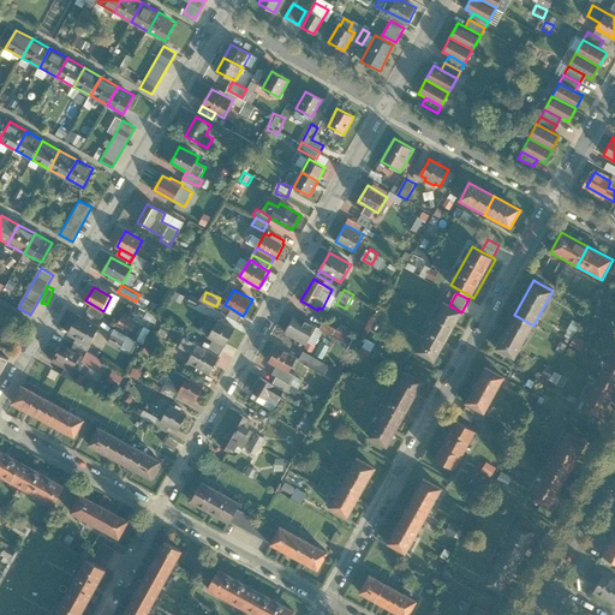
[(430,327),(452,338),(465,314),(461,312),(449,305),(443,302),(430,327)]
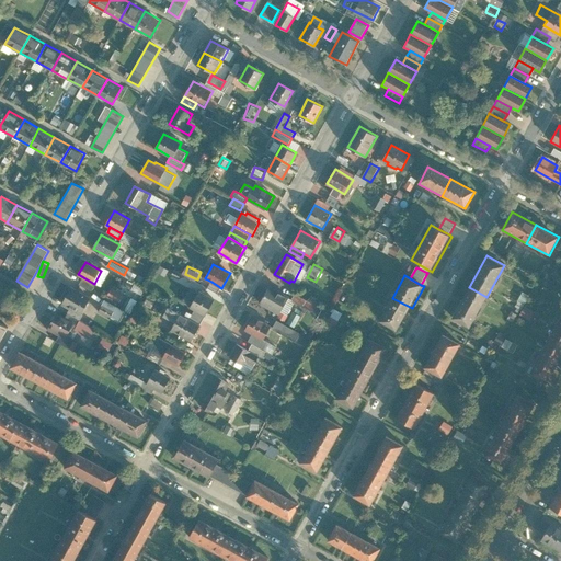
[(94,284),(83,277),(79,284),(92,292),(95,284),(94,284)]
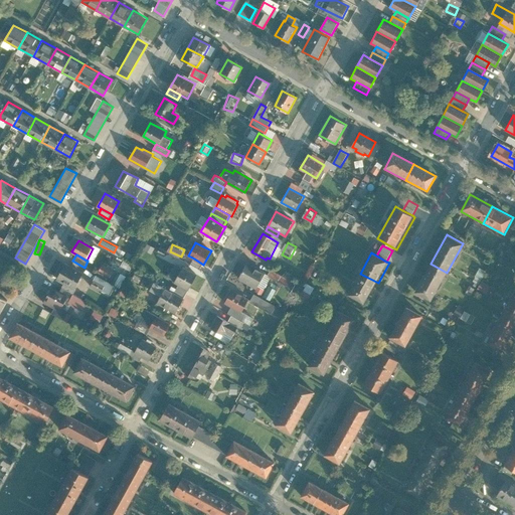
[(203,265),(194,259),(191,265),(200,270),(203,265)]
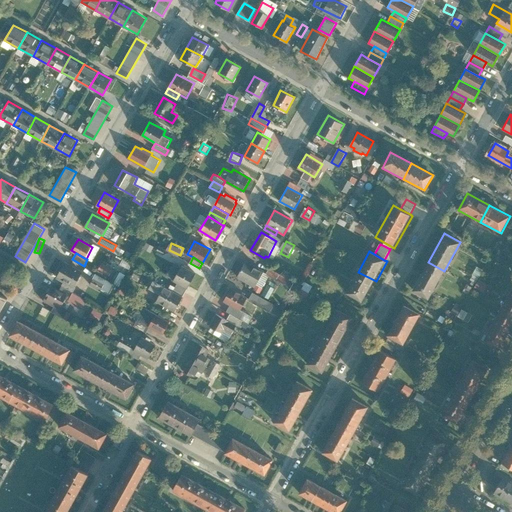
[(264,272),(245,262),(237,276),(256,286),(264,272)]
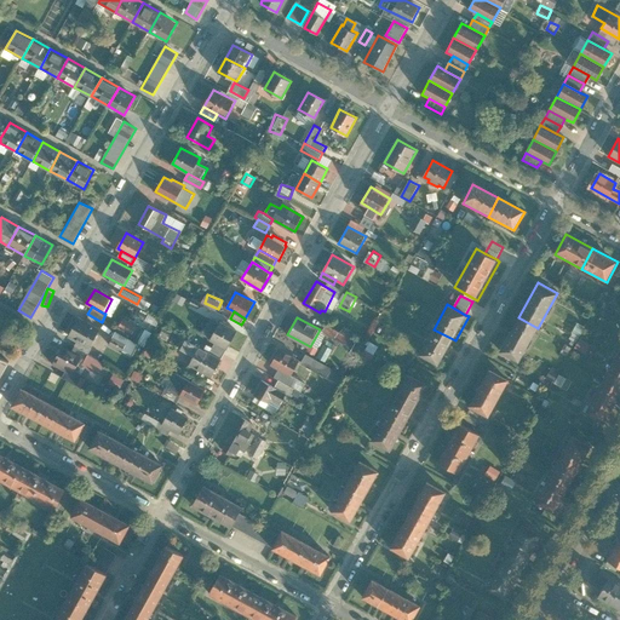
[(538,328),(518,317),(499,354),(520,363),(538,328)]
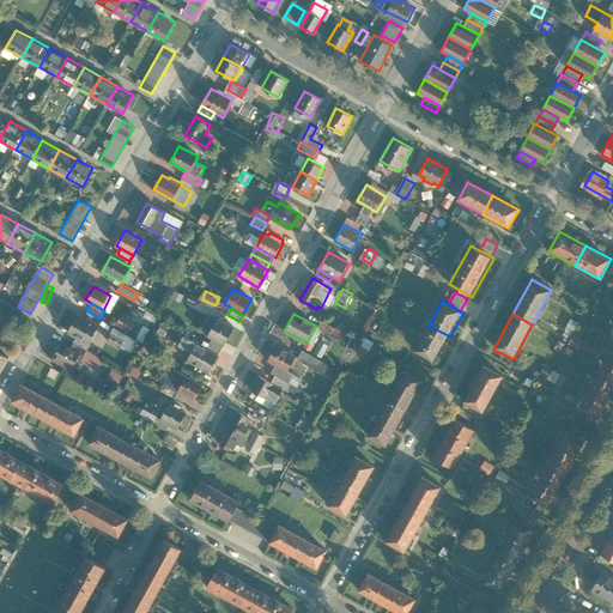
[(99,326),(78,315),(68,332),(77,337),(90,344),(99,326)]
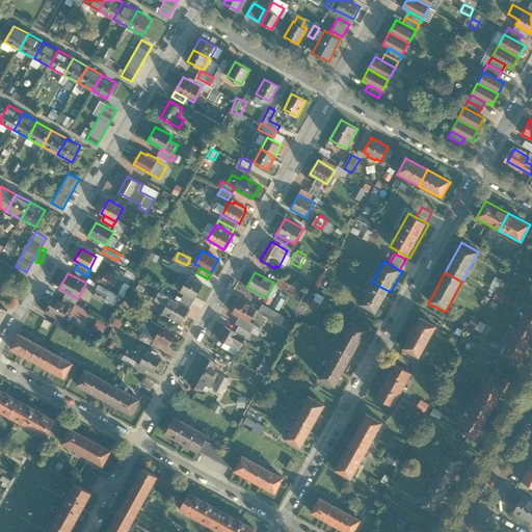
[(117,281),(105,274),(102,281),(113,287),(117,281)]
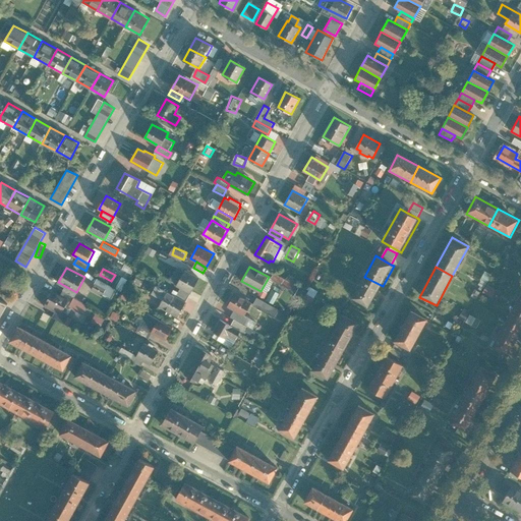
[(175,270),(169,281),(181,287),(192,293),(200,279),(185,271),(183,275),(175,270)]
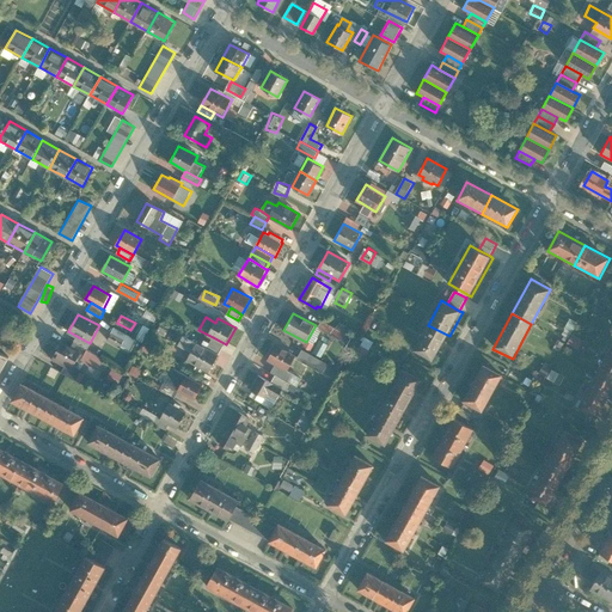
[(573,331),(579,322),(573,318),(567,328),(573,331)]
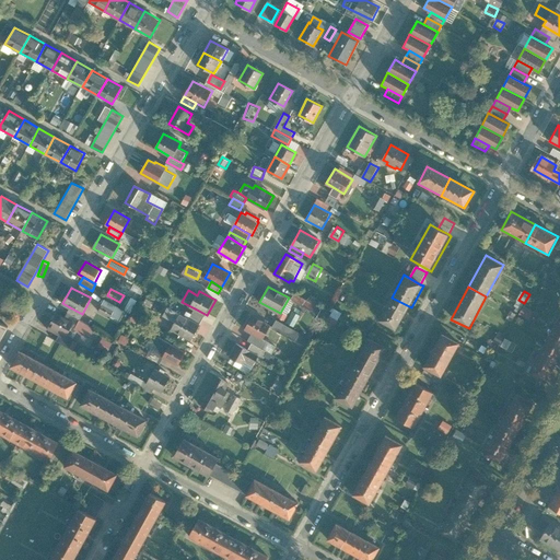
[(316,305),(295,293),(291,300),(313,312),(316,305)]
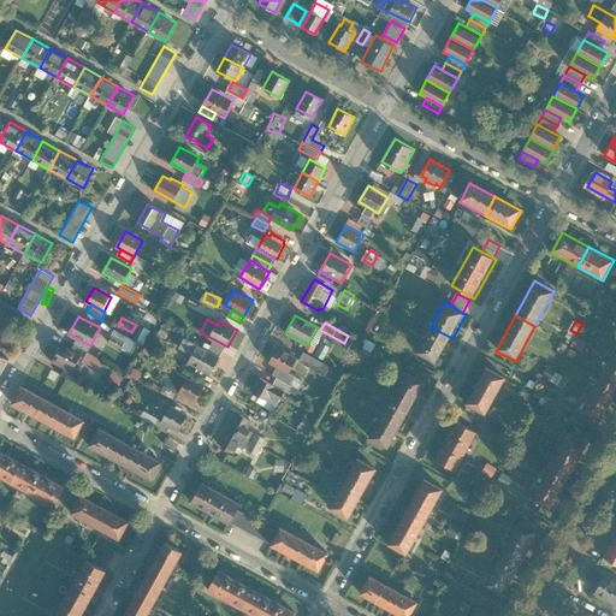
[(431,327),(416,351),(438,363),(452,338),(431,327)]
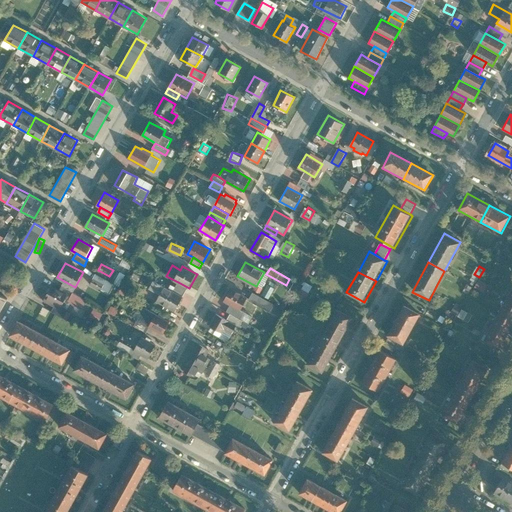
[(104,285),(93,279),(89,286),(101,292),(104,285)]
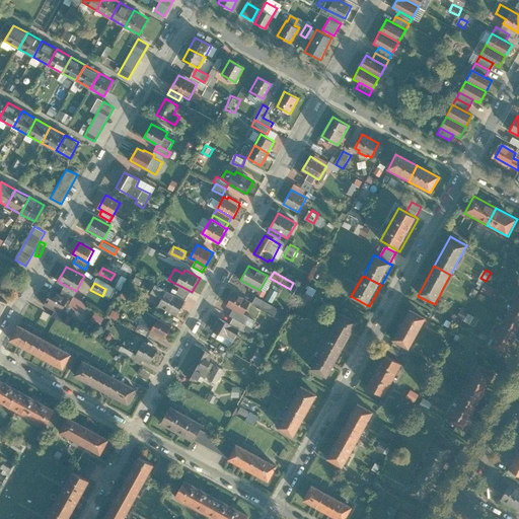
[(487,283),(483,290),(497,298),(501,291),(487,283)]
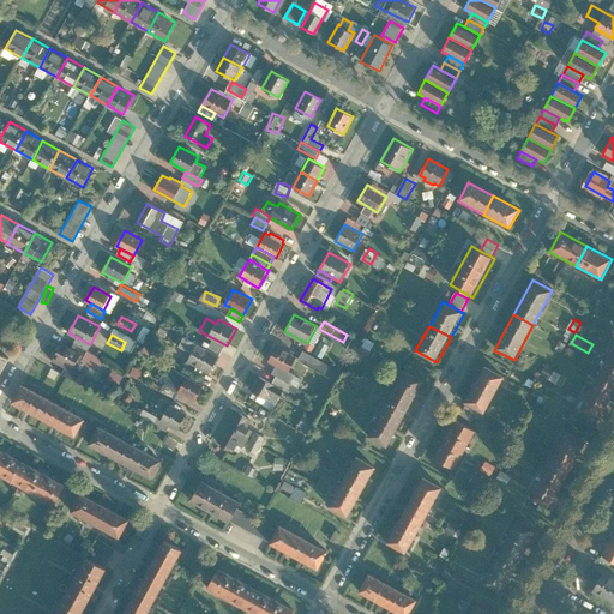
[(91,344),(90,344),(77,337),(74,343),(88,350),(91,344)]
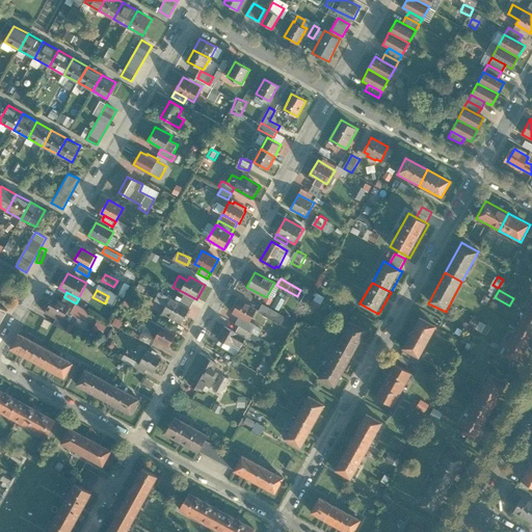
[(180,302),(160,292),(156,300),(166,307),(161,314),(181,325),(191,309),(180,302)]
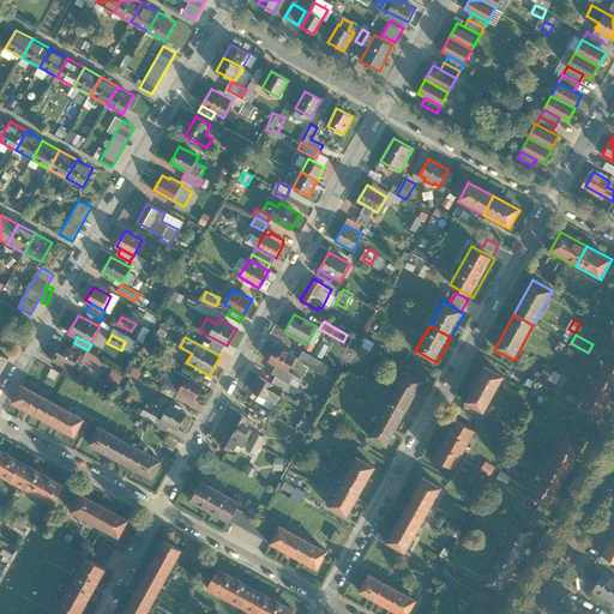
[(227,345),(214,338),(210,344),(223,351),(227,345)]
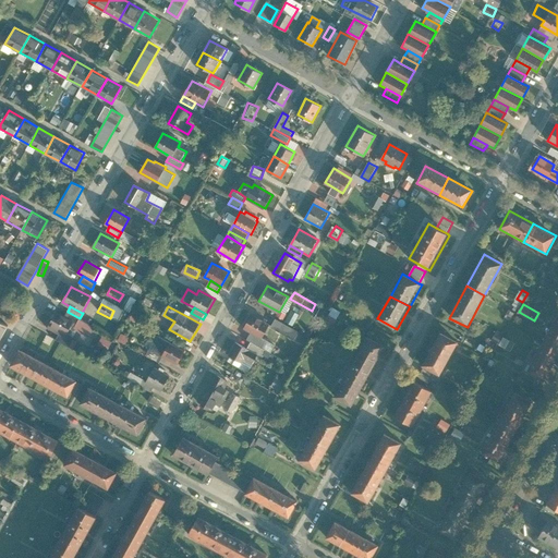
[(80,318),(68,312),(64,317),(74,323),(77,324),(80,318)]
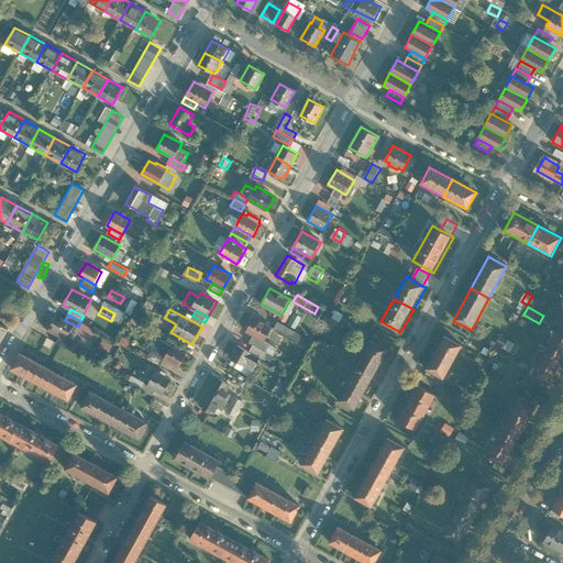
[(65,320),(56,316),(47,331),(59,338),(66,341),(67,338),(75,326),(65,320)]
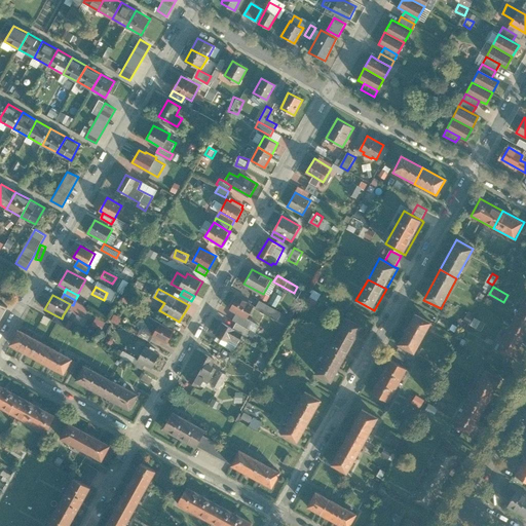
[(191,301),(180,295),(178,299),(189,305),(191,301)]
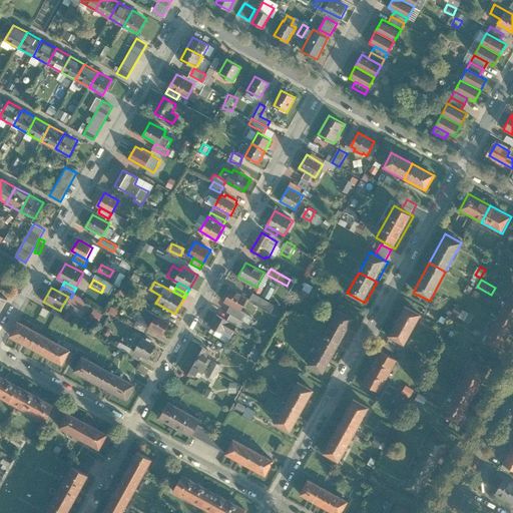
[(512,288),(500,313),(512,320),(512,288)]
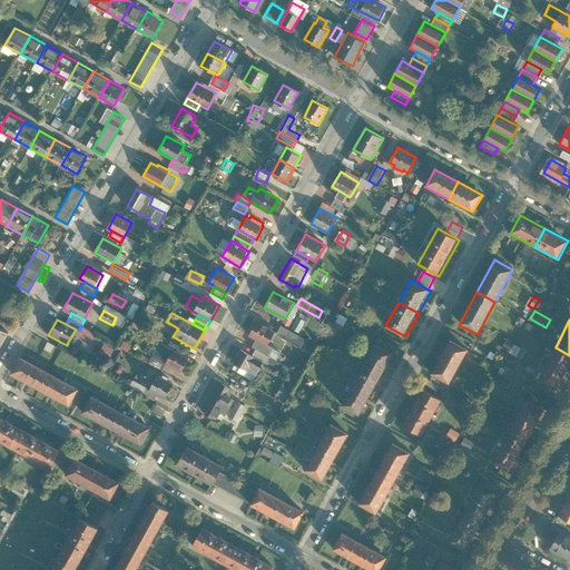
[(256,321),(248,334),(256,338),(268,345),(276,332),(256,321)]
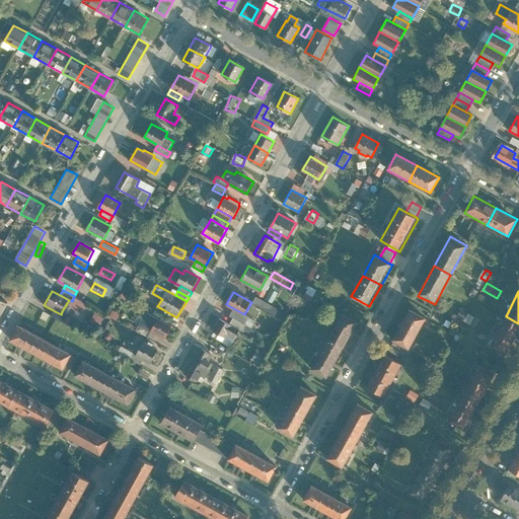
[(10,303),(0,297),(0,314),(3,316),(10,303)]
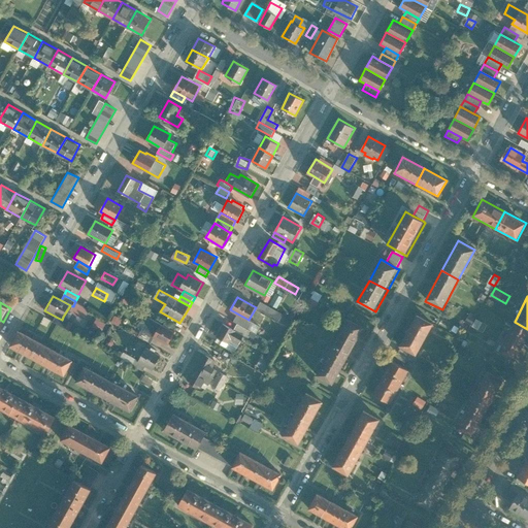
[(490,319),(494,312),(485,306),(481,314),(490,319)]
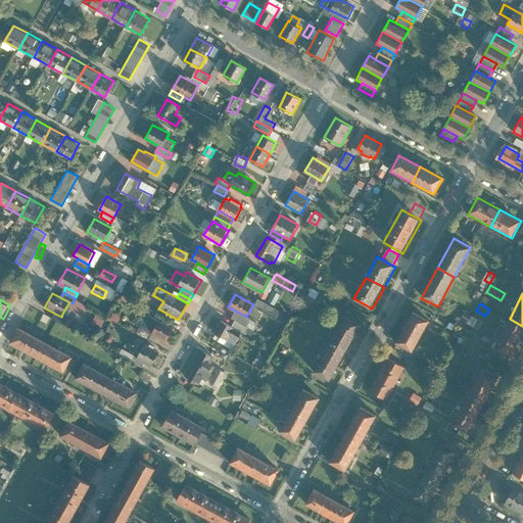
[(246,317),(235,311),(231,319),(235,321),(244,325),(248,318),(246,317)]
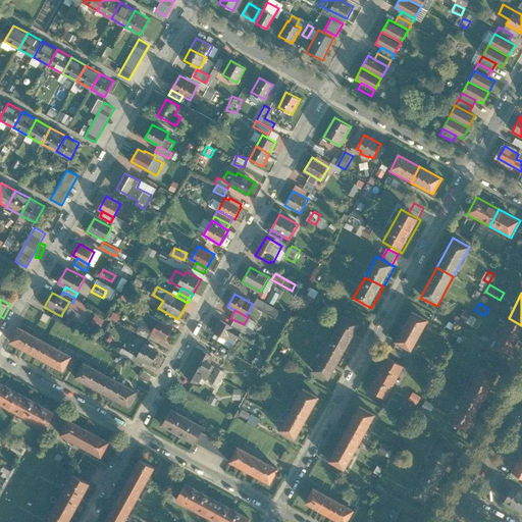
[(412,311),(394,344),(396,345),(406,350),(411,353),(428,320),(412,311)]
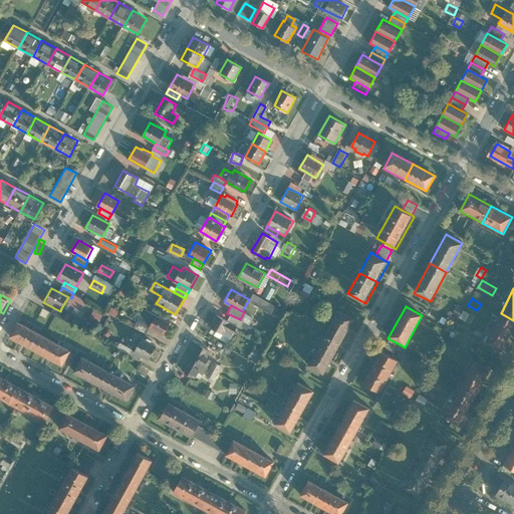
[(68,311),(61,308),(60,311),(54,308),(51,313),(63,320),(68,311)]
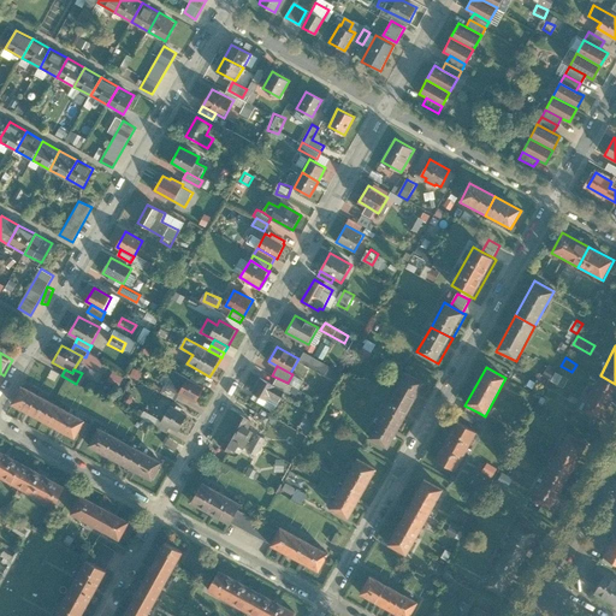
[(111,377),(122,384),(125,377),(114,371),(111,377)]
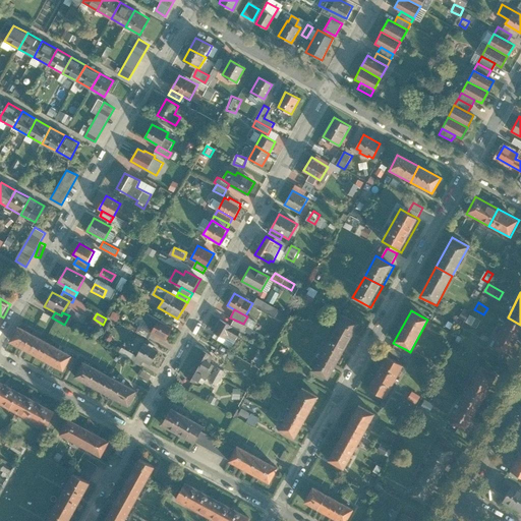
[(147,313),(139,326),(152,333),(166,341),(173,328),(147,313)]
